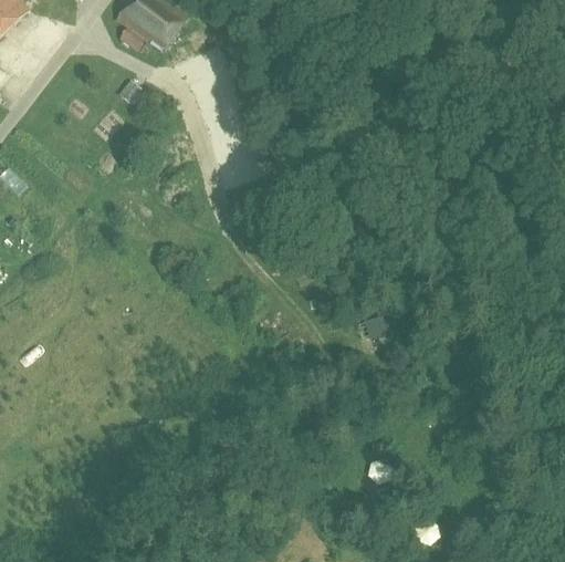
[(0,34),(30,9),(22,0),(0,0),(0,34)]
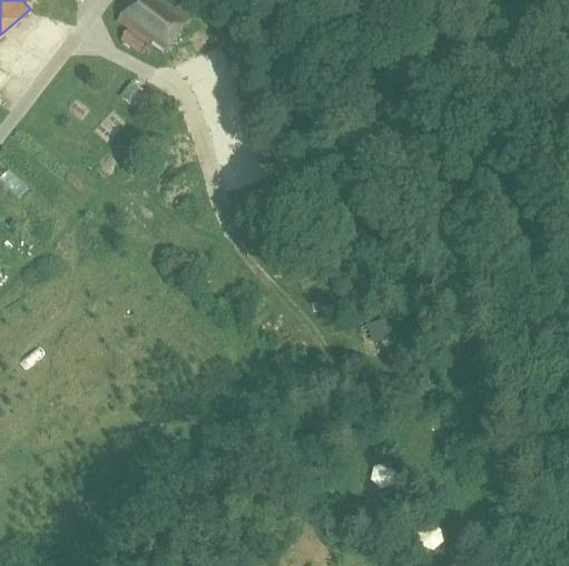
[(146,40),(163,52),(190,15),(170,0),(128,0),(116,18),(127,26),(119,38),(139,50),(146,40)]
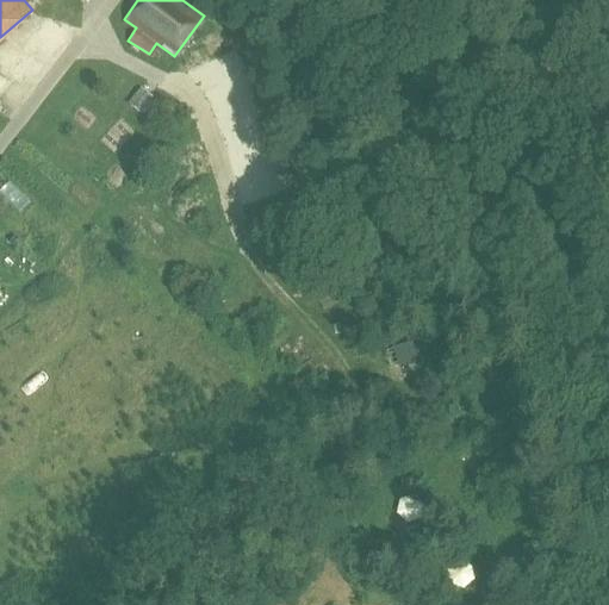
[(126,101),(140,111),(153,94),(140,85),(126,101)]
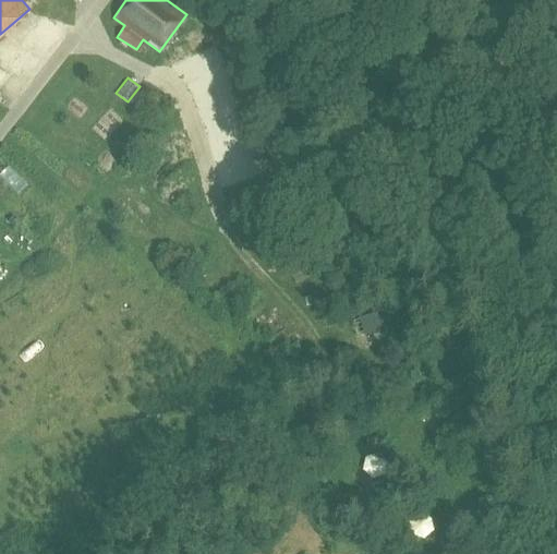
[(261,321),(278,329),(283,320),(266,311),(261,321)]
